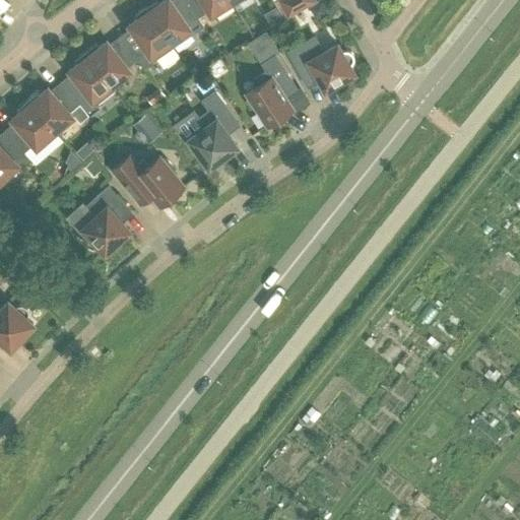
[(204,25),(198,16),(187,0),(171,0),(172,0),(171,0),(161,0),(159,2),(157,0),(155,0),(146,6),(174,47),(204,25)]
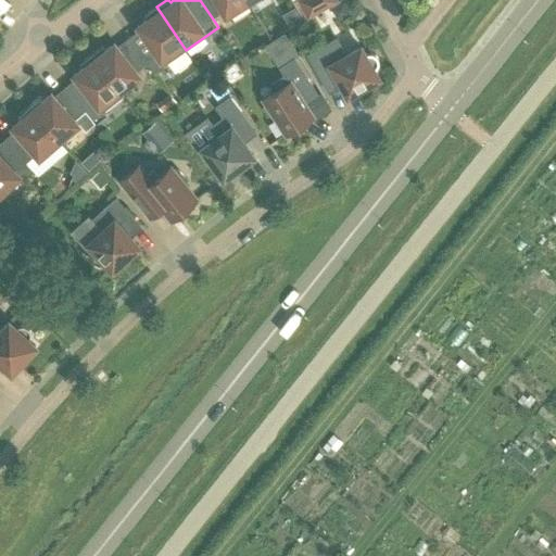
[(225,15),(248,1),(247,0),(200,0),(212,17),(223,11),(225,15)]
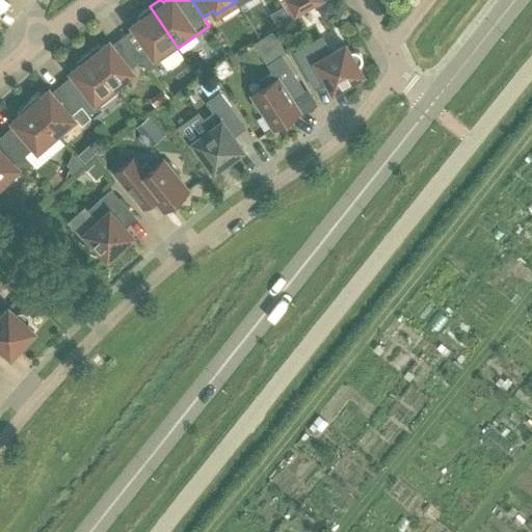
[(290,19),(322,1),(321,0),(285,0),(282,2),(290,19)]
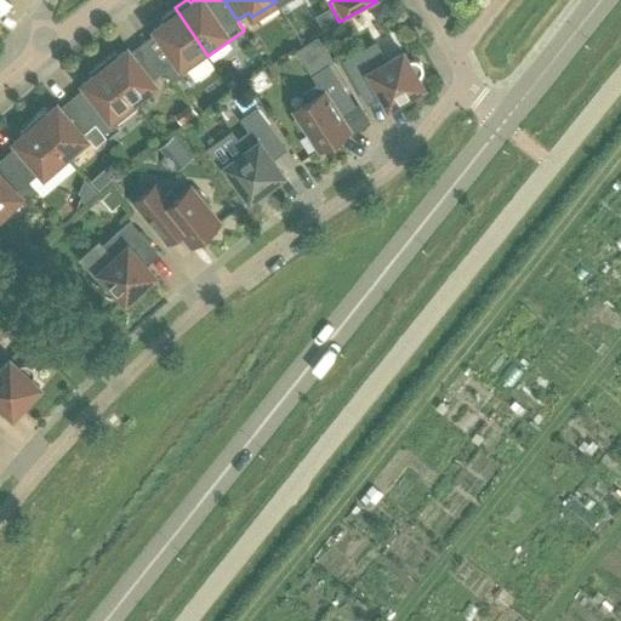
[(383,1),(369,9),(377,23),(391,16),(383,1)]
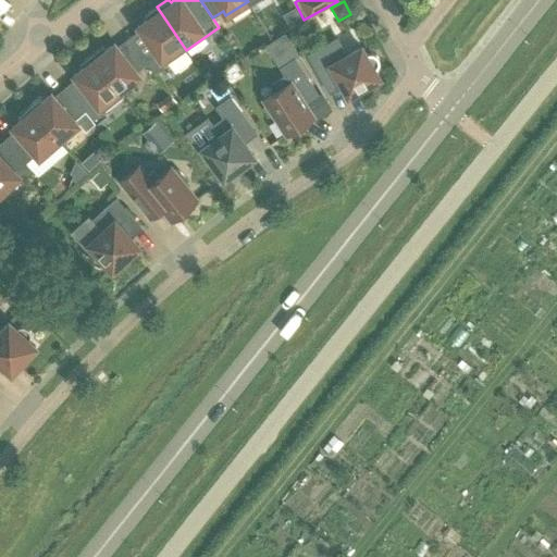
[(155,72),(186,50),(157,7),(145,15),(147,19),(137,25),(140,31),(130,38),(147,63),(155,72)]
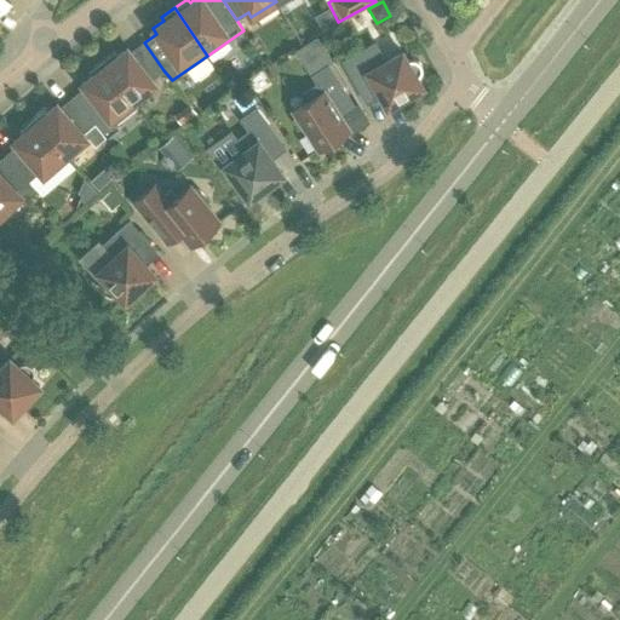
[(153,79),(164,70),(144,42),(132,52),(127,47),(118,55),(114,51),(102,61),(133,101),(156,84),(153,79)]
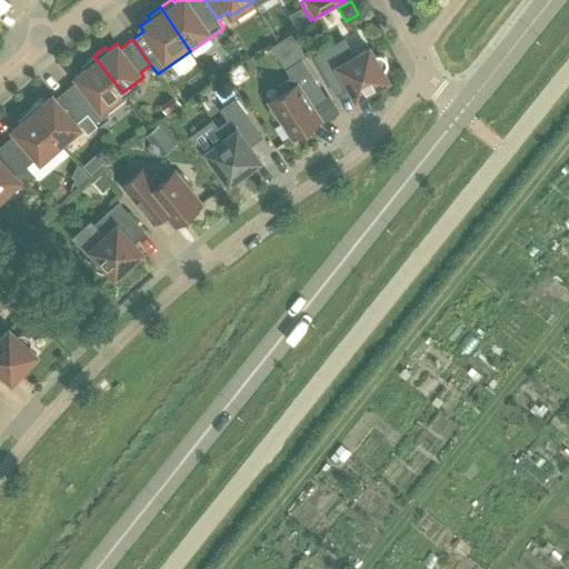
[(376,55),(373,55),(369,47),(353,56),(343,39),(315,56),(337,93),(349,87),(356,97),(388,79),(382,71),(383,70),(385,69),(386,67),(387,66),(387,65),(387,62),(387,60),(386,59),(386,58),(385,56),(382,55),(381,55),(379,53),(377,53),(376,55)]
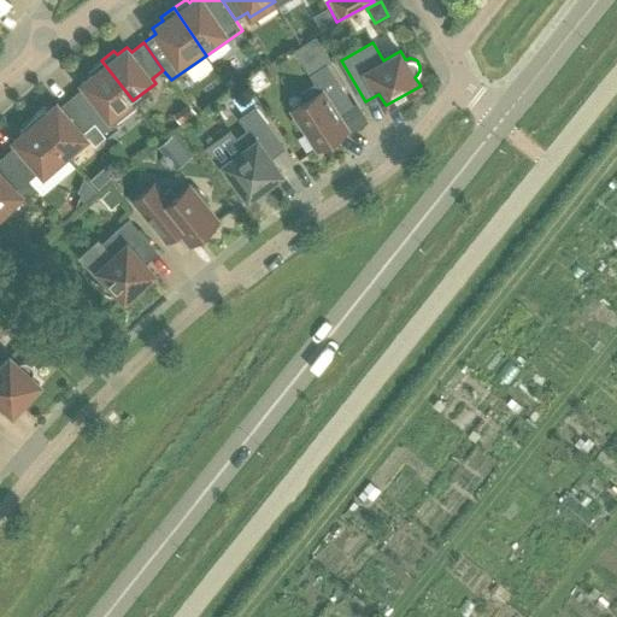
[(136,106),(133,100),(101,60),(89,70),(92,74),(82,82),(86,87),(72,97),(94,123),(103,133),(136,106)]
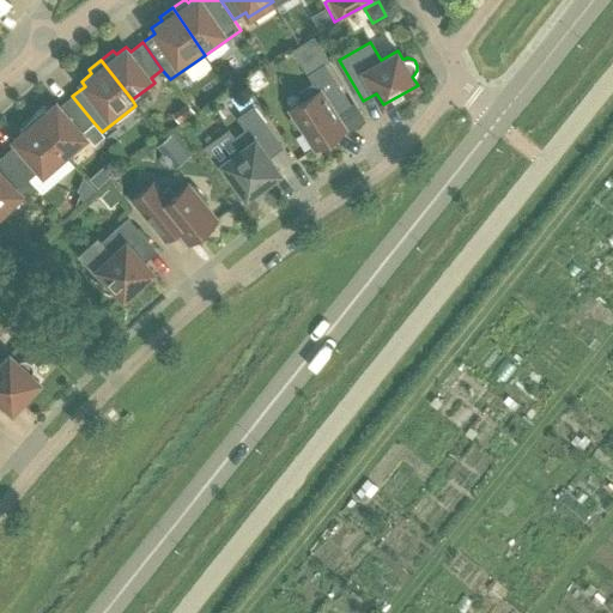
[(291,111),(290,119),(296,128),(303,128),(315,147),(316,146),(323,147),(334,141),(334,135),(337,134),(346,128),(337,114),(351,104),(325,65),(309,74),(314,83),(299,92),(304,99),(290,109),(291,111)]
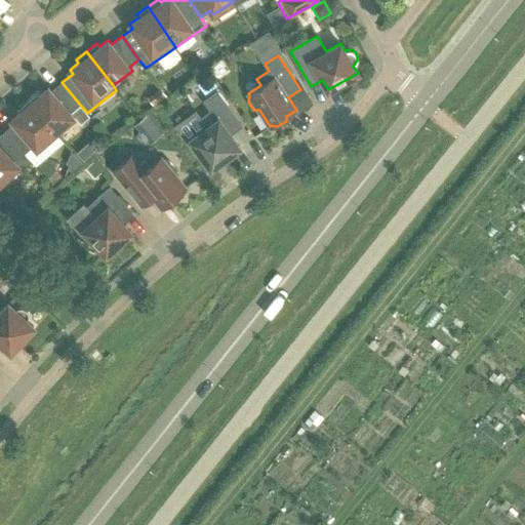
[(71,113),(80,105),(62,82),(52,91),(48,87),(40,94),(38,91),(28,99),(55,132),(74,116),(71,113)]
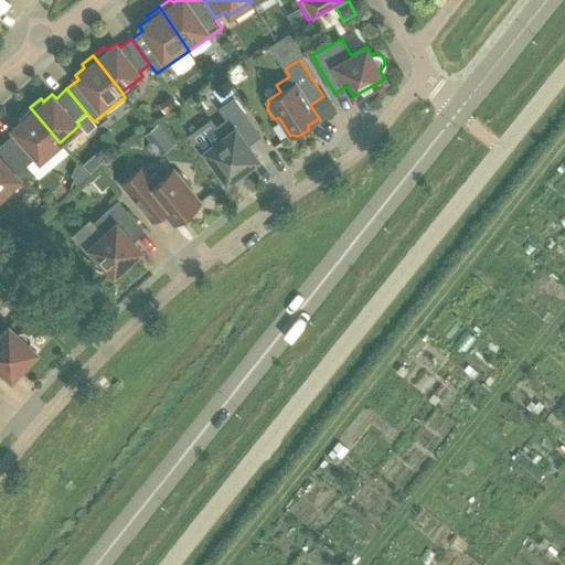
[(172,94),(158,104),(166,115),(167,116),(178,107),(180,105),(180,104),(173,95),(172,94)]
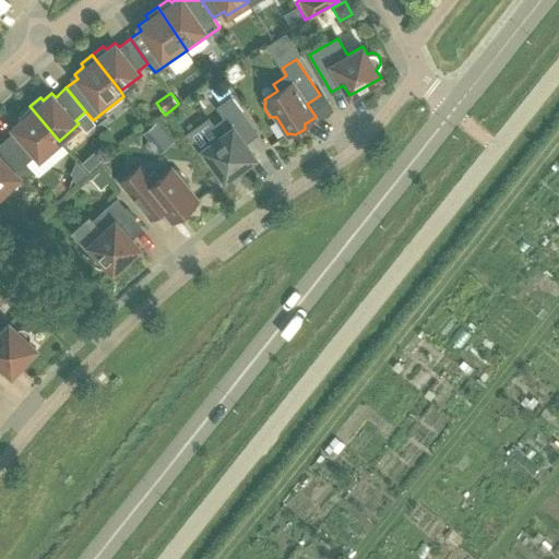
[(250,161),(254,157),(245,143),(257,133),(230,97),(217,107),(225,118),(213,127),(219,135),(202,149),(225,179),(238,169),(240,173),(252,164),(250,161)]
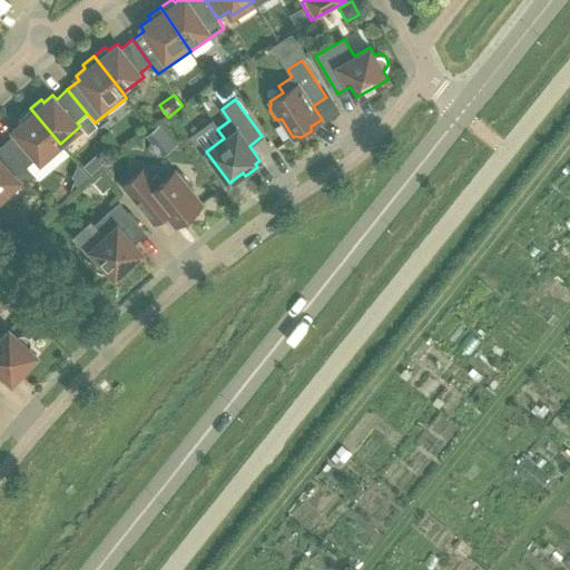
[(40,161),(60,144),(30,108),(19,118),(21,121),(12,129),(16,134),(6,143),(33,174),(27,166),(37,157),(40,161)]
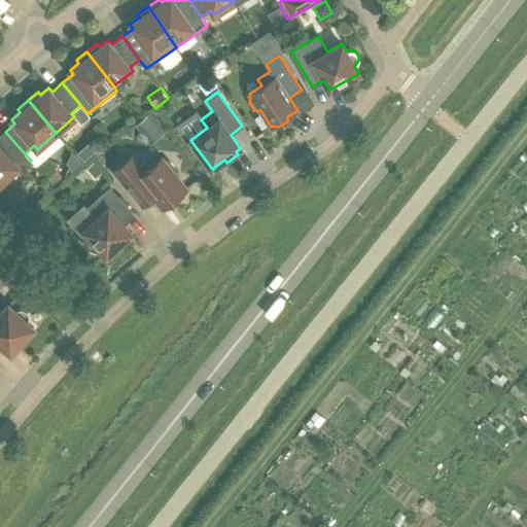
[(22,171),(31,161),(5,132),(0,136),(0,183),(18,167),(22,171)]
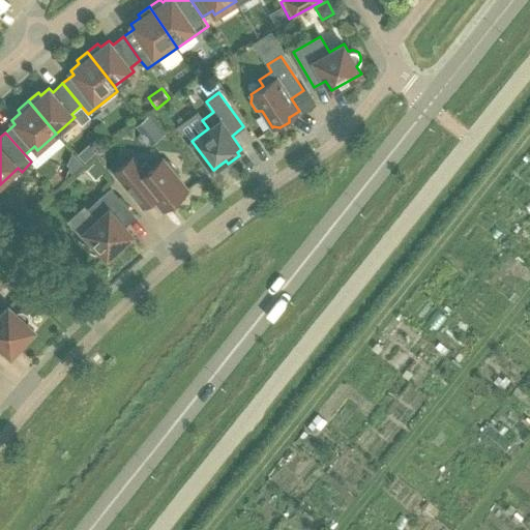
[(83,160),(97,148),(90,141),(77,153),(83,160)]
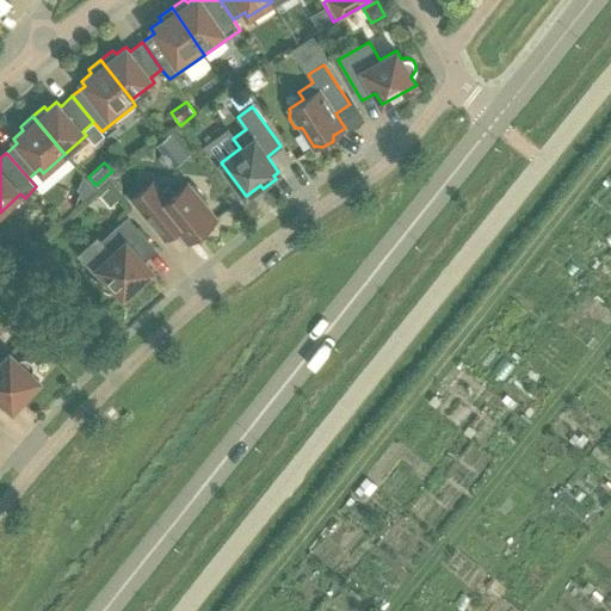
[(146,186),(131,198),(165,239),(178,228),(189,241),(197,234),(198,233),(205,233),(214,227),(214,221),(216,218),(202,201),(203,193),(197,185),(190,185),(187,183),(174,193),(168,186),(164,191),(154,180),(146,186)]
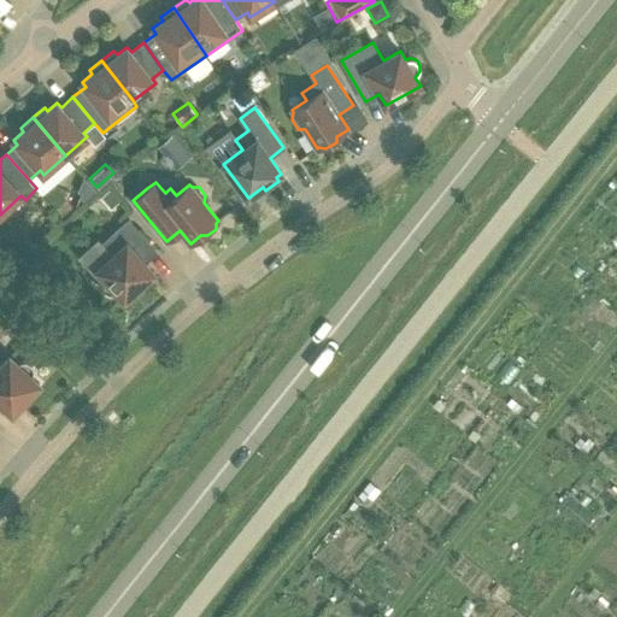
[(75,210),(52,186),(41,194),(65,219),(75,210)]
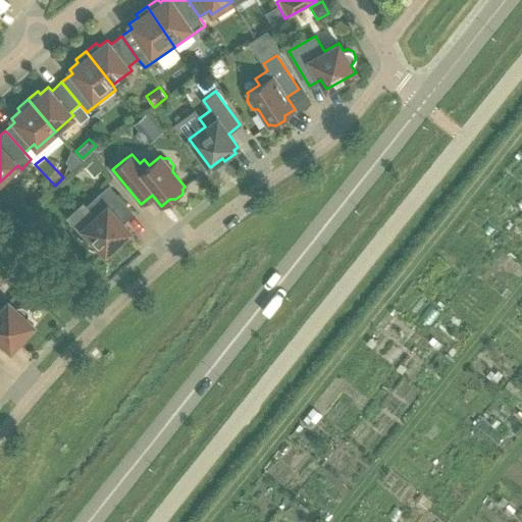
[(94,177),(101,170),(92,161),(85,167),(94,177)]
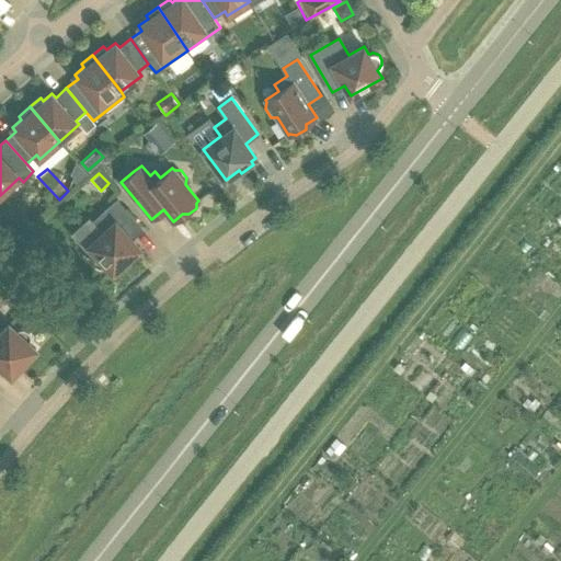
[(113,272),(140,248),(132,239),(142,229),(116,201),(92,222),(102,233),(89,245),(95,252),(94,253),(93,254),(92,255),(92,258),(92,259),(92,260),(92,262),(93,263),(94,265),(95,266),(96,266),(99,267),(101,267),(102,267),(103,267),(105,266),(107,265),(113,272)]
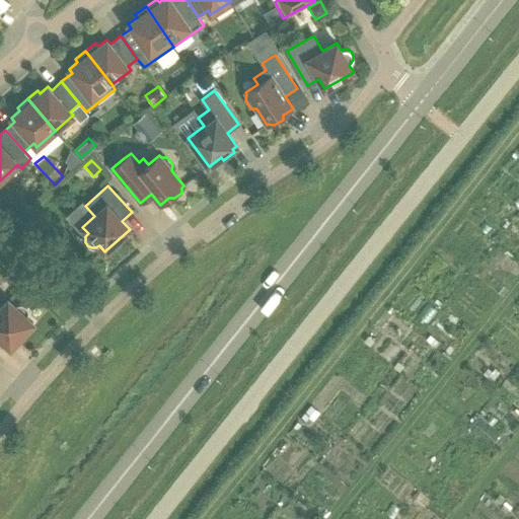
[(18,302),(14,306),(8,300),(0,308),(0,342),(2,340),(10,348),(33,322),(27,317),(30,314),(29,308),(22,302),(18,302)]
